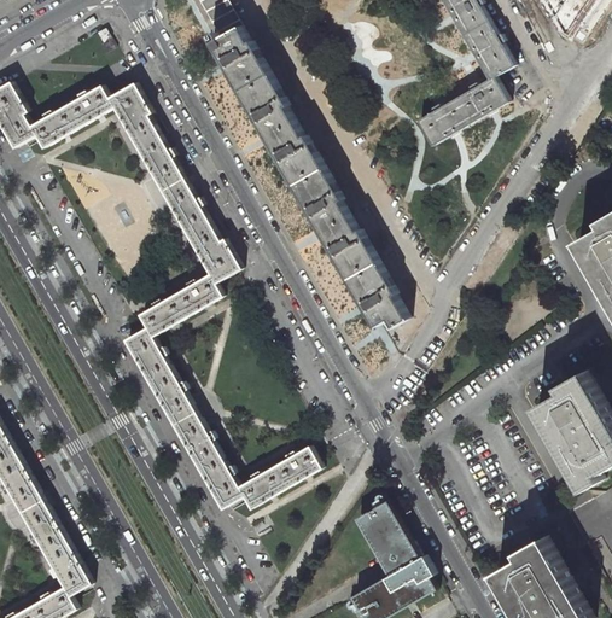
[(442,0),(488,79),(493,76),(513,64),(500,42),(503,40),(499,33),(496,35),(478,4),(482,3),(479,0),(442,0)]
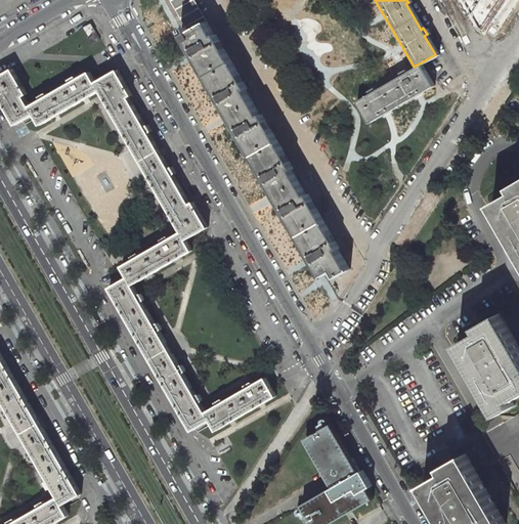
[(225,62),(200,16),(177,30),(180,35),(204,75),(225,62)]
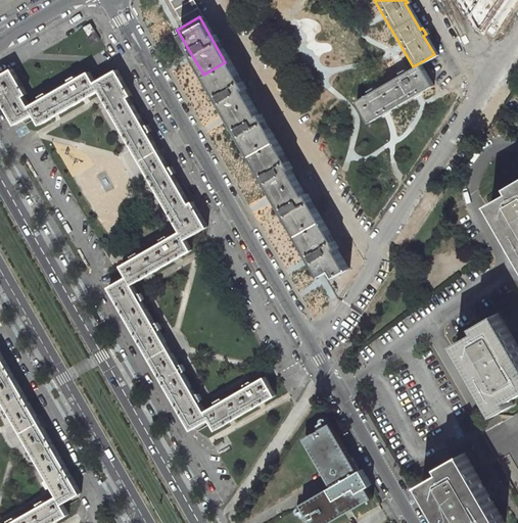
[(86,24),(80,28),(84,36),(82,38),(86,45),(95,40),(86,24)]
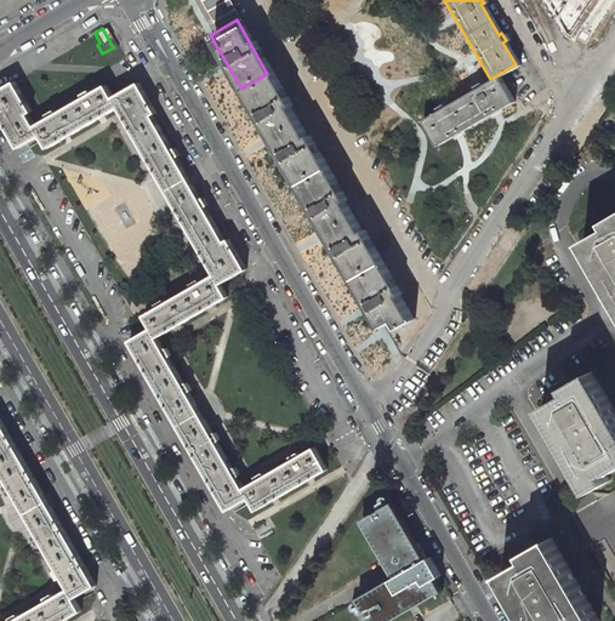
[(295,120),(267,74),(241,89),(269,136),(295,120)]
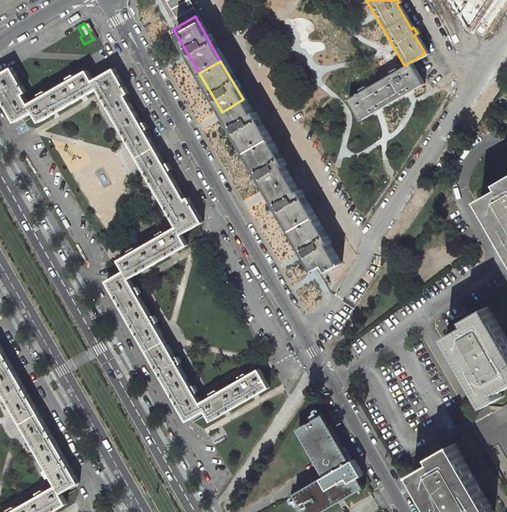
[(420,83),(408,63),(404,65),(395,70),(394,67),(388,71),(389,74),(364,88),(363,85),(357,88),(358,91),(345,99),(357,120),(420,83)]
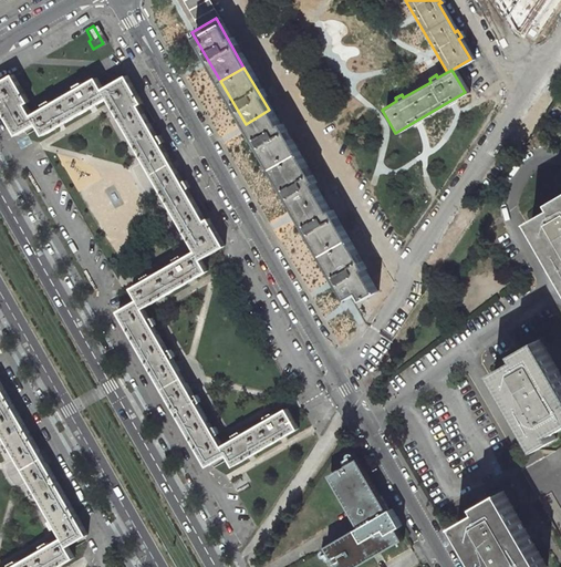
[(26,102),(9,74),(0,79),(0,113),(12,135),(32,123),(28,114),(21,104),(26,102)]
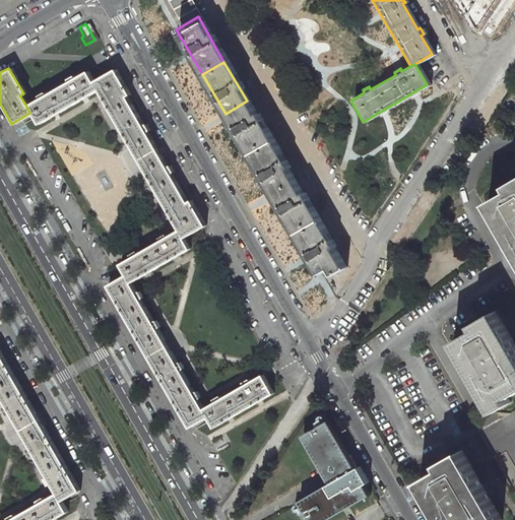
[(127,94),(113,69),(90,81),(95,89),(103,102),(105,105),(121,135),(124,139),(127,145),(135,159),(154,149),(144,131),(146,130),(143,123),(140,125),(124,96),(127,94)]
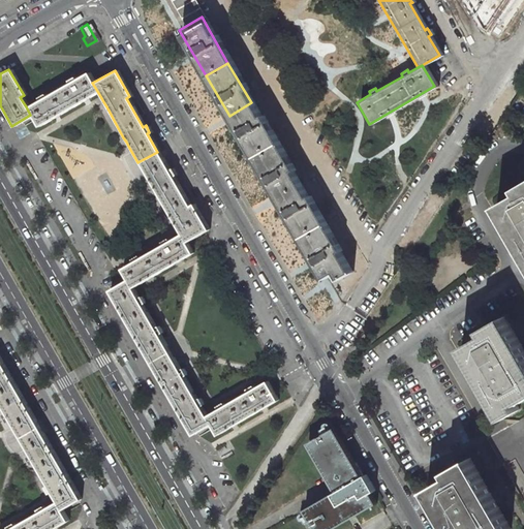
[(92,83),(86,72),(73,79),(72,76),(66,80),(67,83),(44,96),(42,93),(36,97),(37,100),(26,106),(30,115),(36,126),(49,119),(54,116),(79,101),(84,98),(97,91),(92,83)]
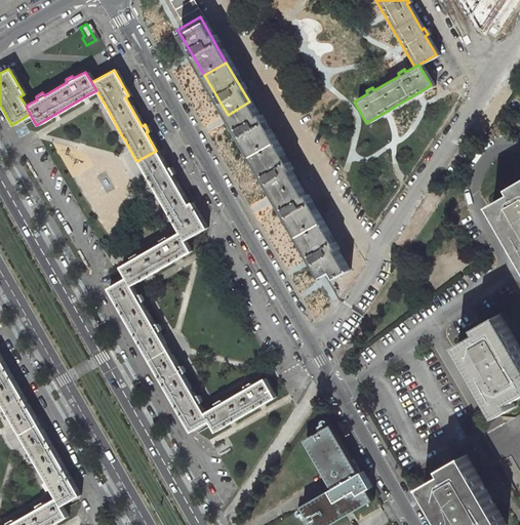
[(276,149),(249,102),(228,115),(254,161),(276,149)]
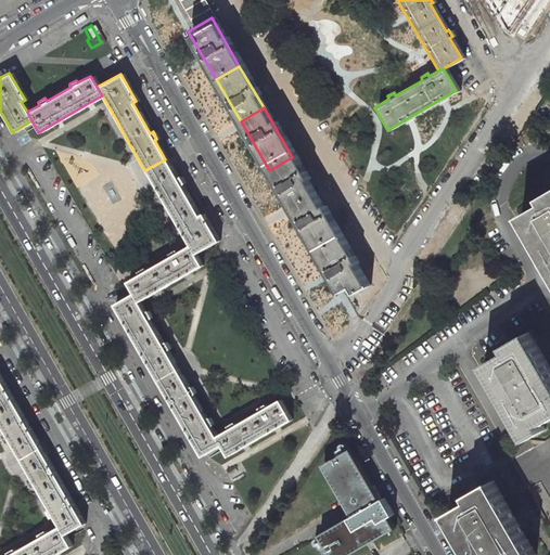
[(309,186),(292,157),(269,170),(286,201),(309,186)]
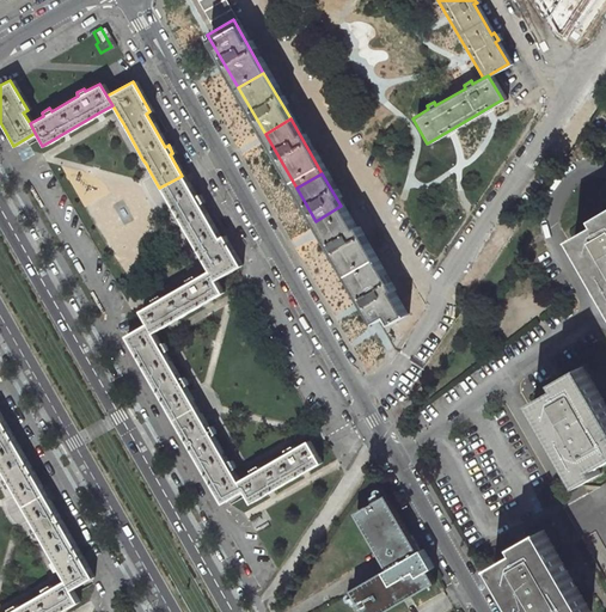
[(193,196),(182,176),(159,188),(207,270),(212,280),(238,265),(221,236),(216,237),(197,203),(201,202),(196,194),(193,196)]
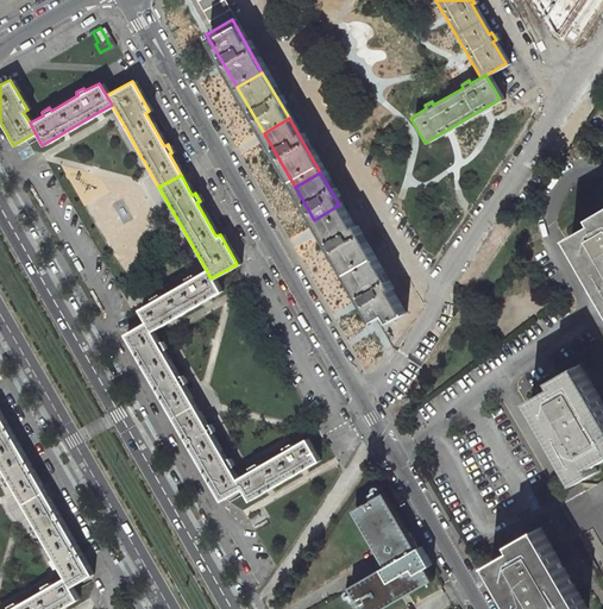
[(370,257),(339,205),(314,220),(344,272),(370,257)]
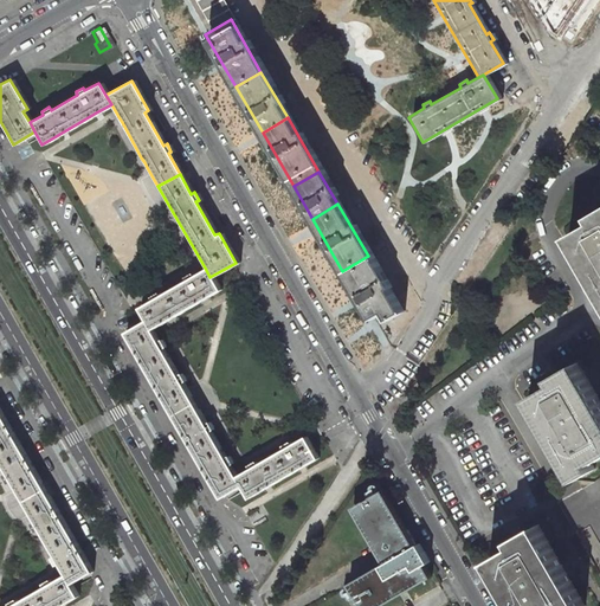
[(591,221),(563,237),(599,298),(599,207),(587,216),(591,221)]
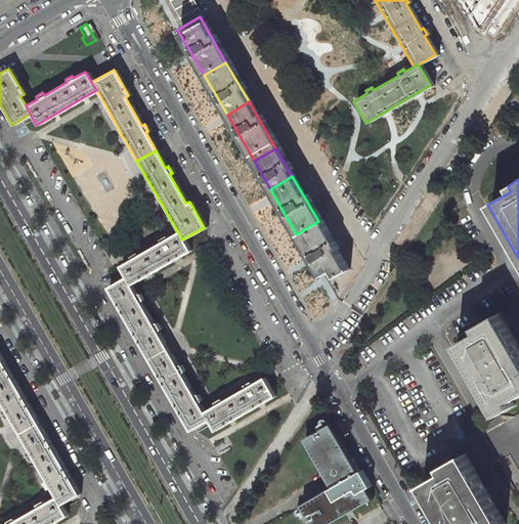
[(345,269),(318,221),(296,234),(319,274),(329,270),(332,276),(345,269)]
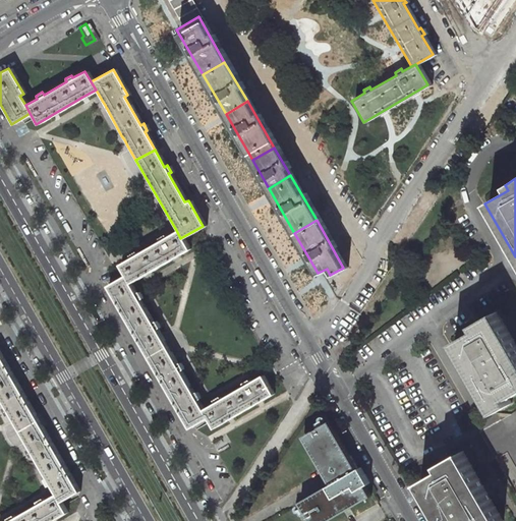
[(180,238),(176,230),(165,237),(163,234),(157,238),(158,240),(135,253),(133,251),(127,254),(129,257),(117,265),(123,275),(128,283),(146,272),(168,259),(174,255),(186,248),(180,238)]
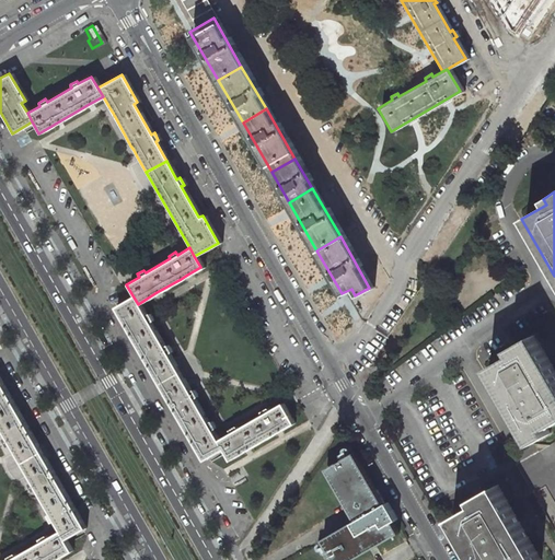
[(138,304),(133,295),(113,307),(157,384),(177,372),(165,353),(169,351),(164,345),(162,346),(148,322),(150,319),(147,313),(143,315),(138,304)]
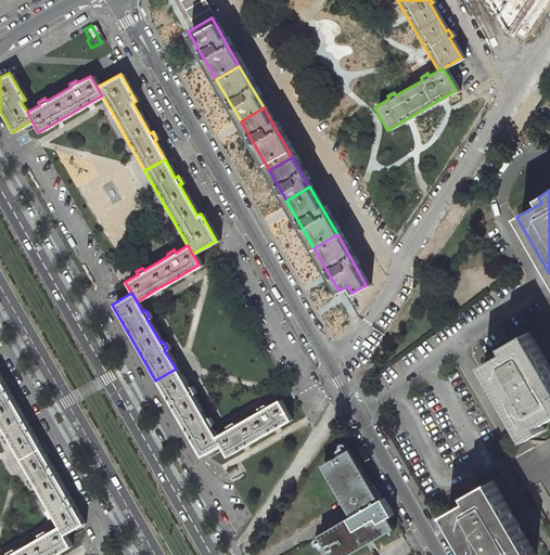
[(503,350),(480,364),(523,439),(541,429),(538,424),(549,416),(549,374),(525,332),(501,346),(503,350)]
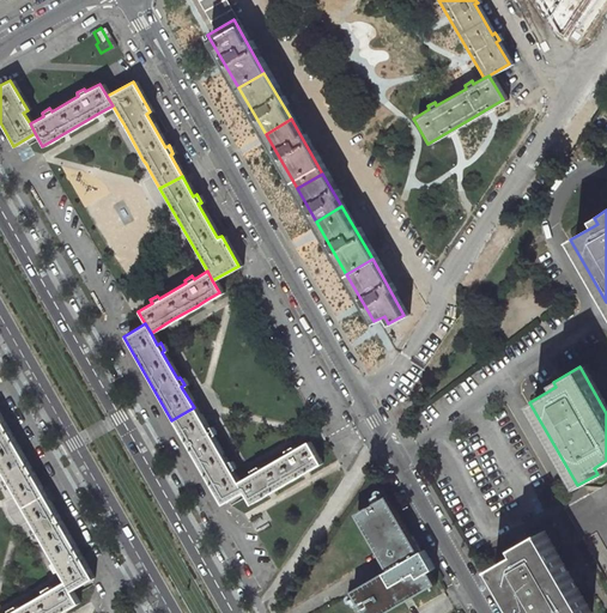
[(206,428),(194,407),(171,420),(219,503),(241,491),(236,481),(229,469),(232,468),(228,460),(226,461),(211,435),(212,434),(208,426),(206,428)]
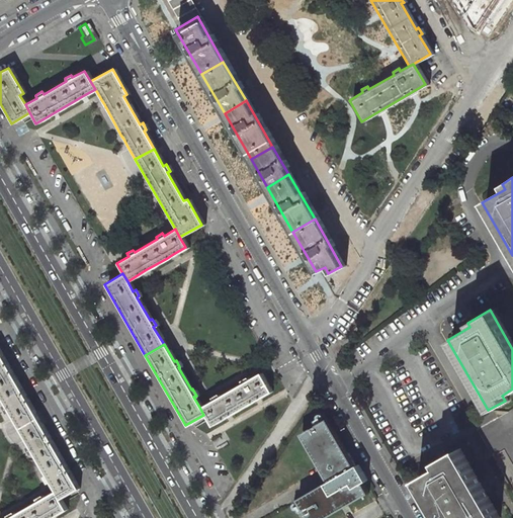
[(35,417),(0,356),(0,399),(3,404),(0,406),(4,412),(7,411),(9,415),(17,428),(35,417)]
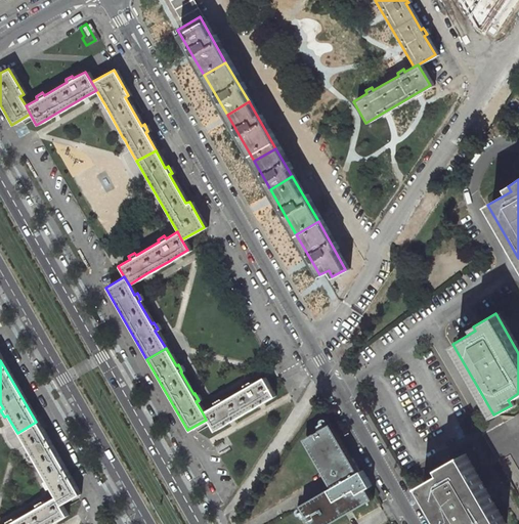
[(272,396),(261,377),(250,384),(248,381),(242,385),(243,388),(220,400),(218,398),(212,402),(213,404),(202,411),(206,420),(212,430),(229,421),(254,406),(259,403),(272,396)]
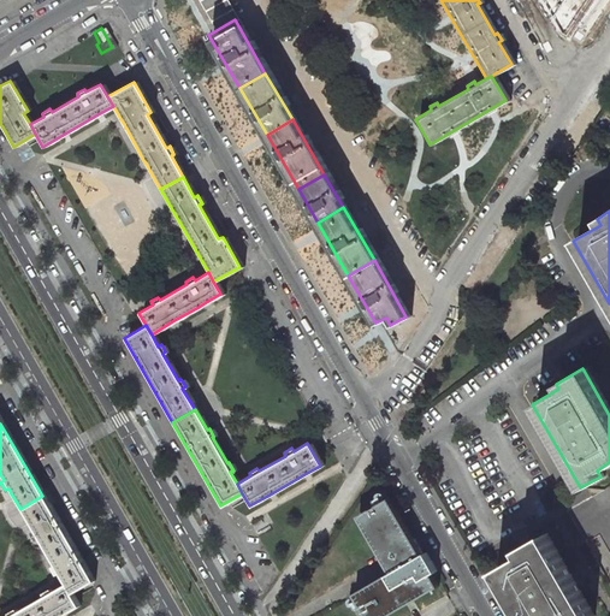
[(90,580),(42,496),(21,509),(33,529),(29,532),(34,539),(36,537),(52,564),(49,567),(53,574),(57,573),(63,584),(69,593),(90,580)]
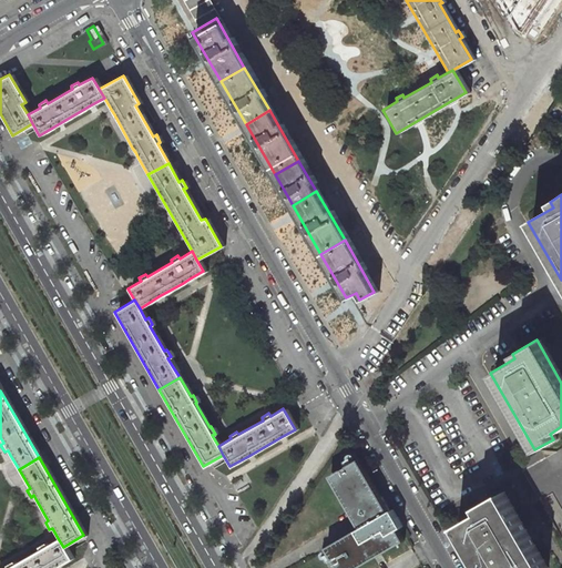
[(355,459),(326,475),(349,516),(356,528),(323,548),(334,567),(350,567),(369,557),(400,540),(394,529),(398,527),(388,509),(384,511),(355,459)]
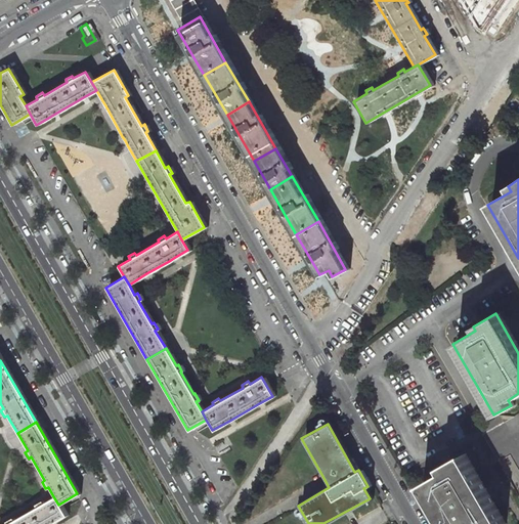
[(441,471),(419,484),(441,523),(501,523),(502,523),(462,453),(438,467),(441,471)]
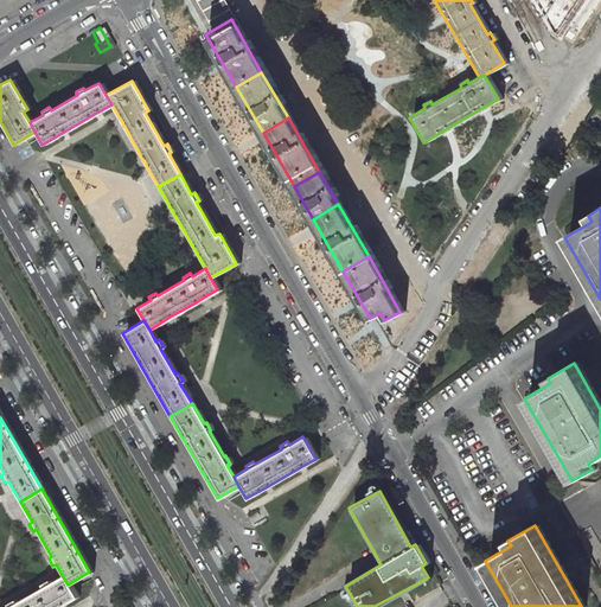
[(68,585),(62,575),(49,583),(46,580),(39,583),(42,587),(14,602),(13,599),(5,604),(7,606),(6,606),(56,606),(59,605),(75,596),(70,588),(68,585)]
